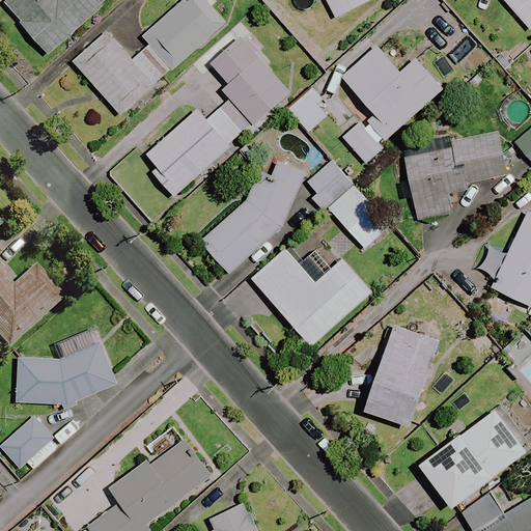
[(9,0),(5,4),(51,55),(110,0),(9,0)]
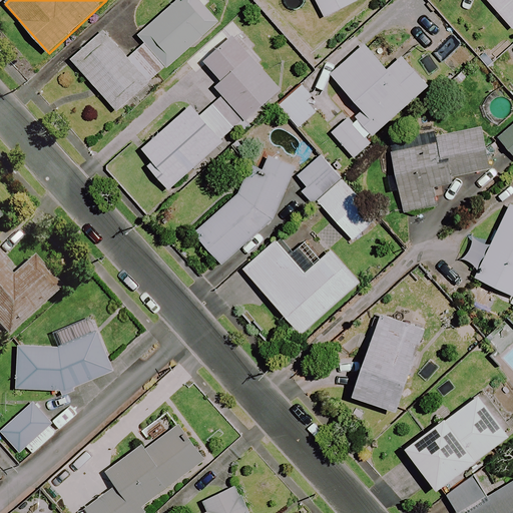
[(218,22),(197,0),(181,0),(148,32),(175,62),(218,22)]
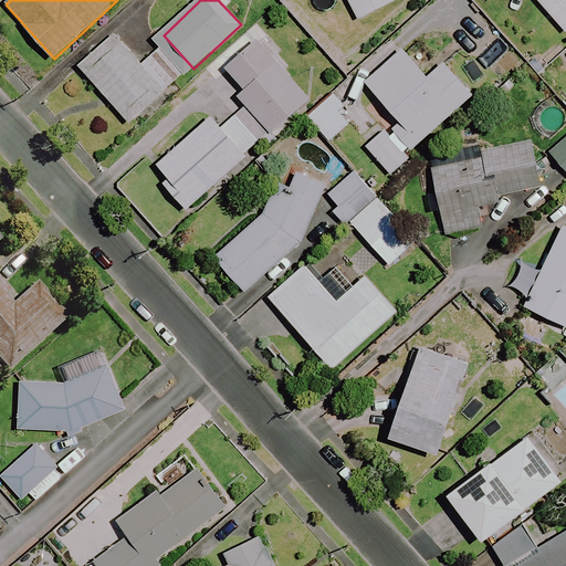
[(395,2),(394,0),(347,0),(359,21),(395,2)]
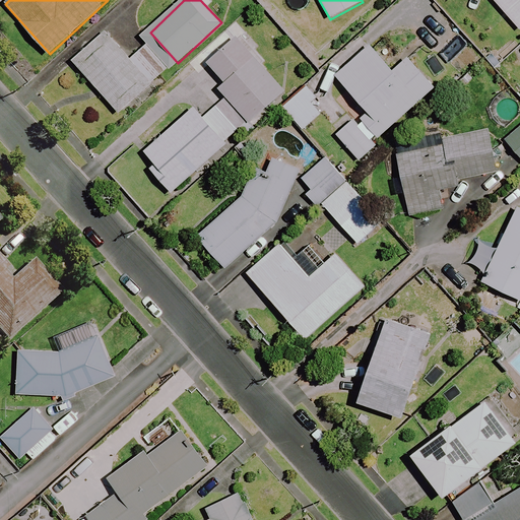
[(519,29),(519,0),(494,0),(519,31),(519,29)]
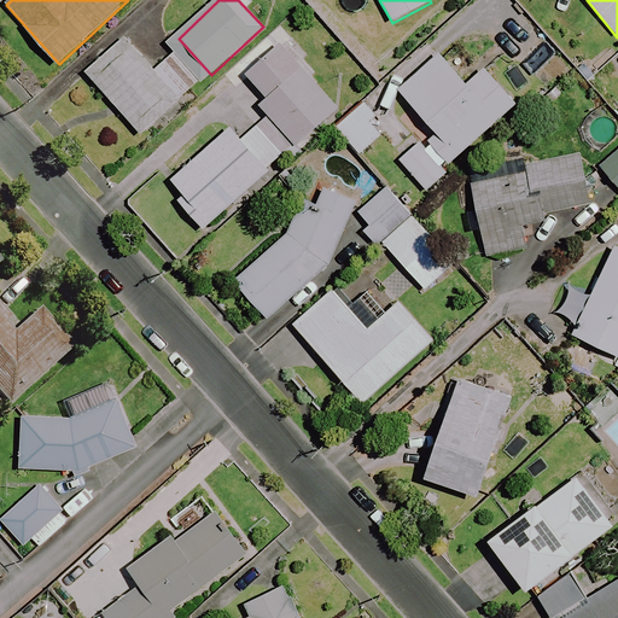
[(157,71),(128,40),(89,76),(143,135),(200,82),(175,54),(157,71)]
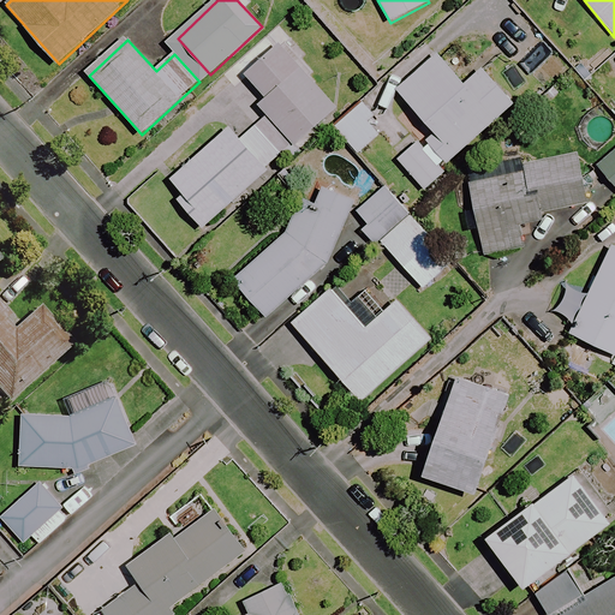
[(336,108),(281,46),(246,76),(266,99),(258,105),(296,145),(336,108)]
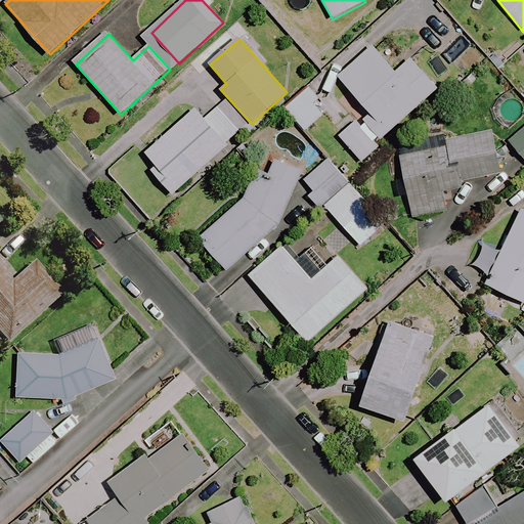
[(356,122),(340,137),(362,163),(380,147),(377,143),(438,89),(411,58),(396,72),(373,45),(338,77),(372,115),(359,125),(356,122)]
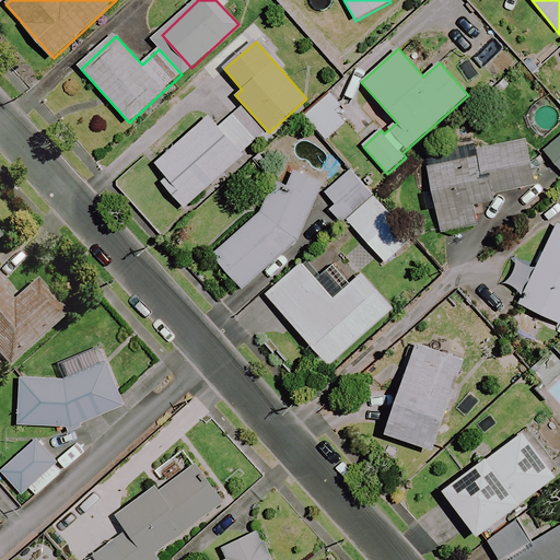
[(349,118),(326,95),(304,117),(327,141),(349,118)]
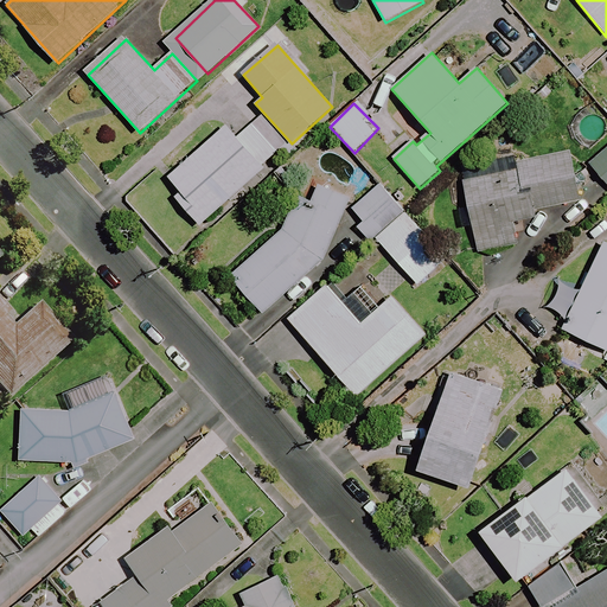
[(280,154),(253,125),(237,139),(227,127),(170,178),(183,192),(176,198),(200,225),(280,154)]
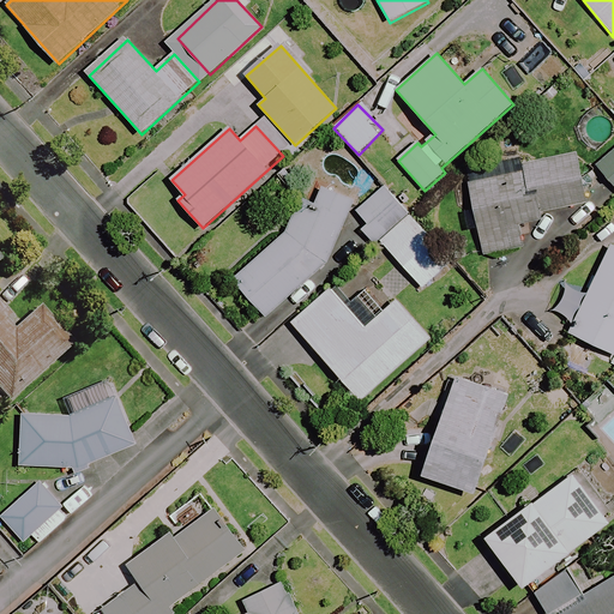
[(613,149),(596,166),(613,186),(613,149)]
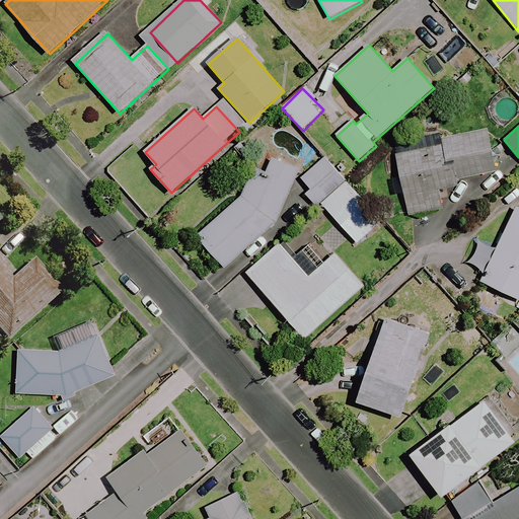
[(495,173),(486,131),(443,140),(444,144),(395,154),(410,217),(443,210),(439,191),(458,187),(457,180),(495,173)]
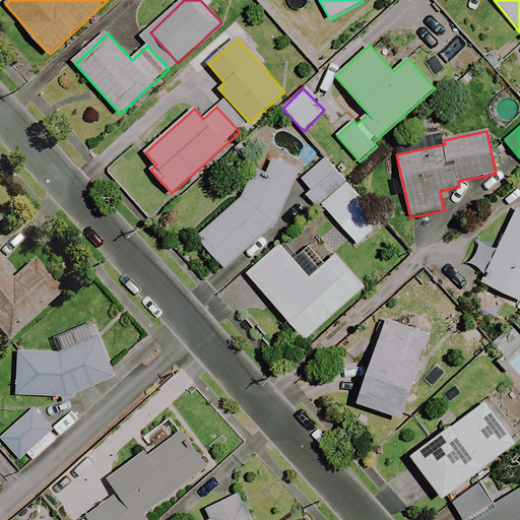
[(299,175),(267,160),(263,169),(258,167),(246,193),(197,236),(225,269),(278,221),(299,175)]
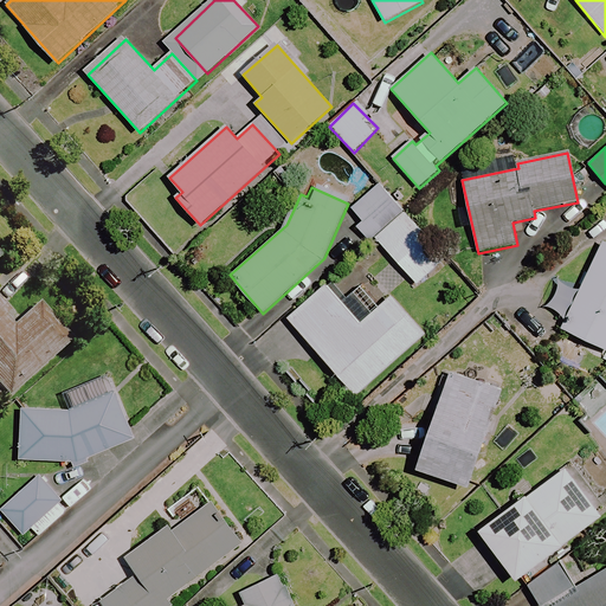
[(375,239),(405,213),(381,187),(352,213),(375,239)]
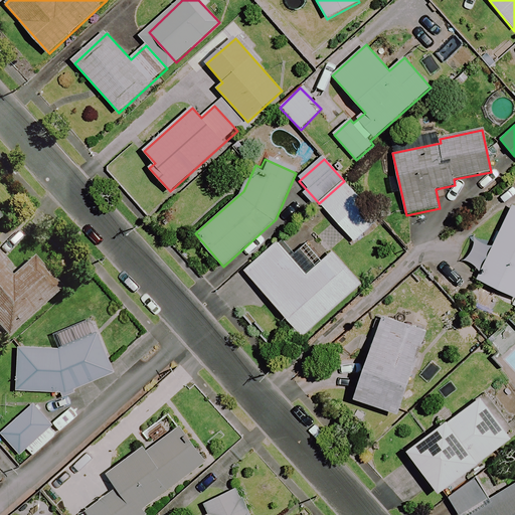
[(344,181),(319,203),(355,242),(379,220),(344,181)]
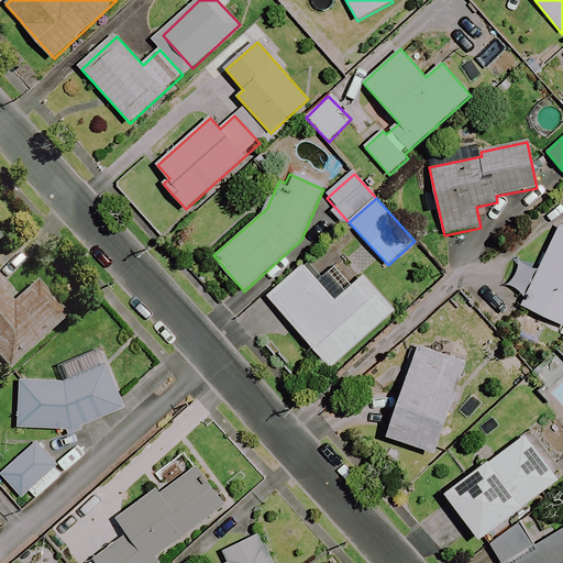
[(562,225),(561,225),(522,306),(562,326),(562,225)]
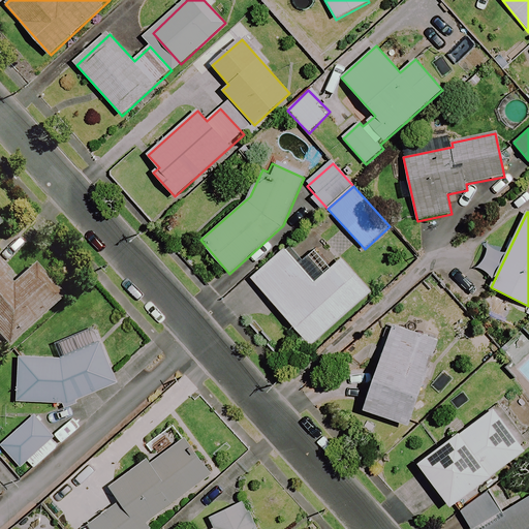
[(314,283),(286,250),(252,280),(311,346),(371,292),(342,259),(314,283)]
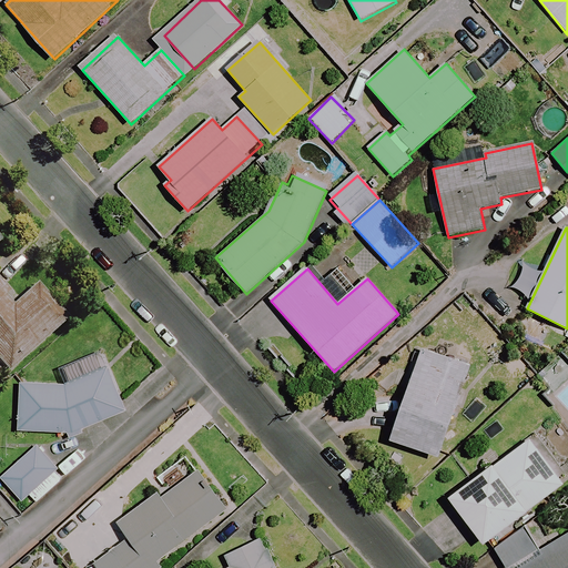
[(16,304),(0,286),(0,368),(6,375),(67,321),(36,286),(16,304)]
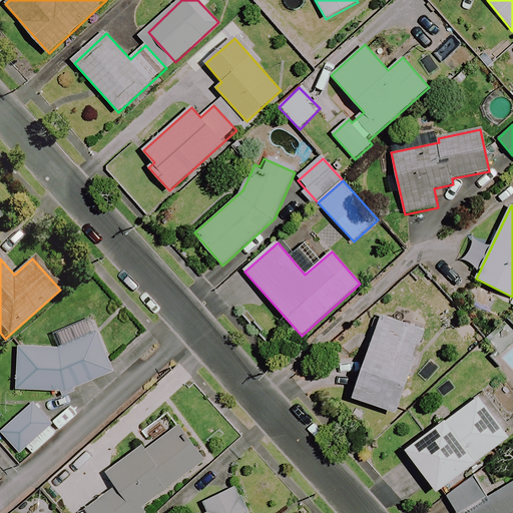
[(426,330),(383,315),(355,398),(397,412),(426,330)]
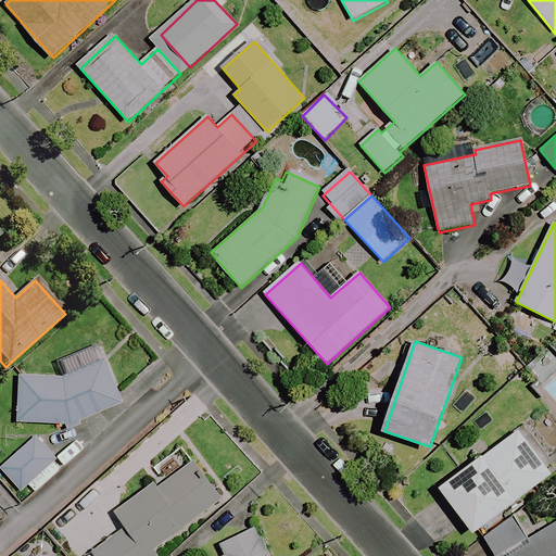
[(103,359),(92,365),(63,377),(21,376),(20,421),(60,426),(75,426),(125,402),(103,359)]
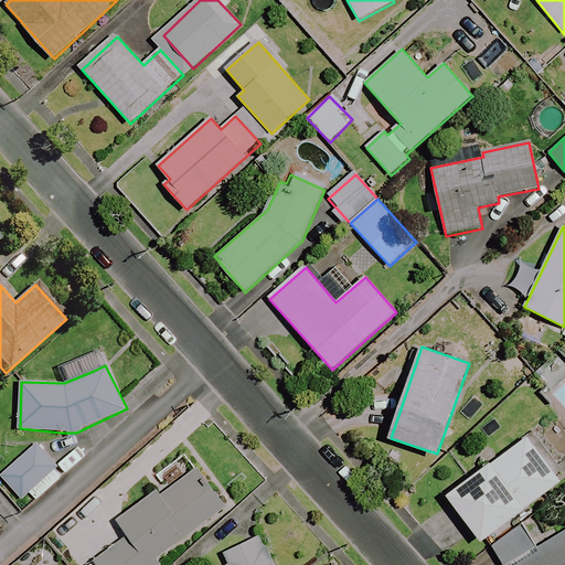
[(562,480),(529,435),(448,496),(481,541),(562,480)]
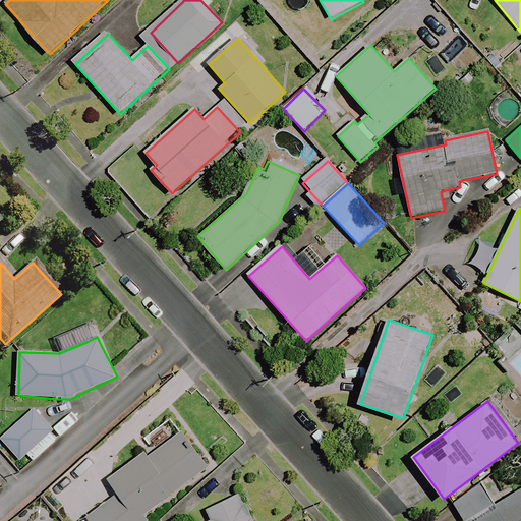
[(61,437),(34,409),(1,441),(29,469),(61,437)]
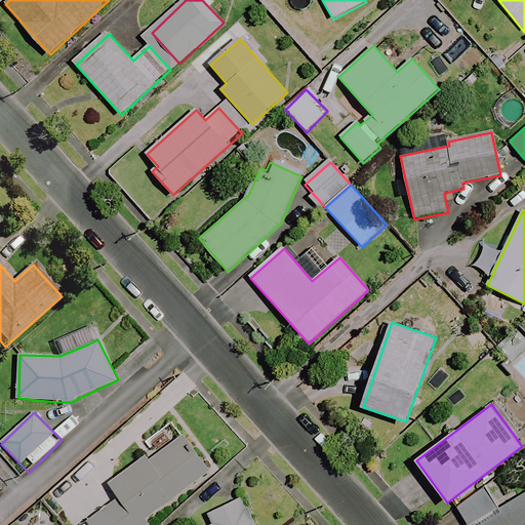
[(210,471),(184,435),(151,460),(147,455),(110,484),(120,497),(88,522),(89,524),(149,524),(151,524),(147,519),(210,471)]
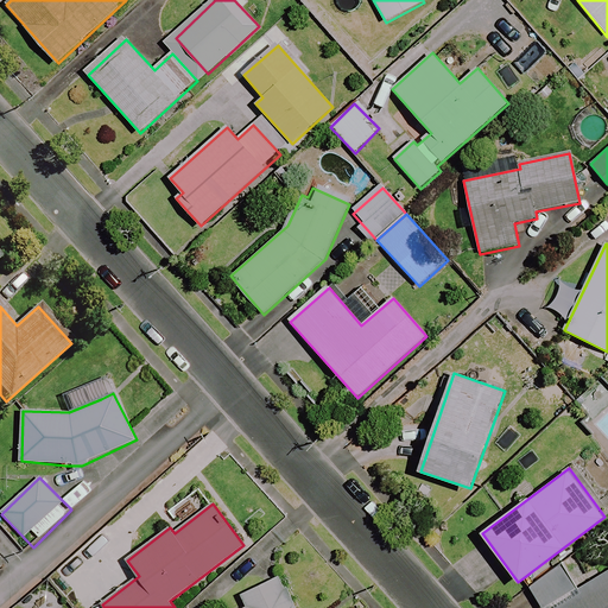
[(607,607),(607,572),(571,596),(555,571),(529,588),(542,607),(607,607)]
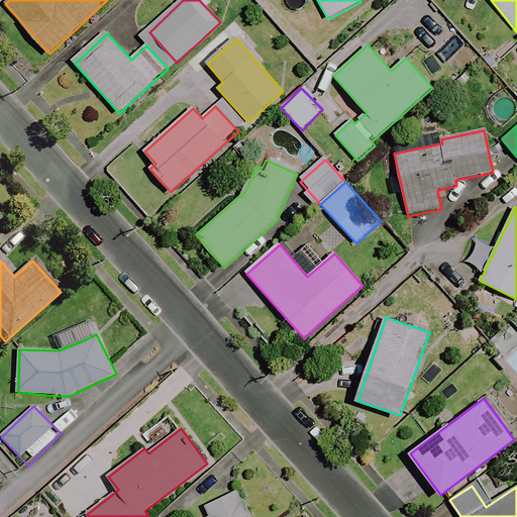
[(253,516),(240,489),(203,507),(208,516),(253,516)]
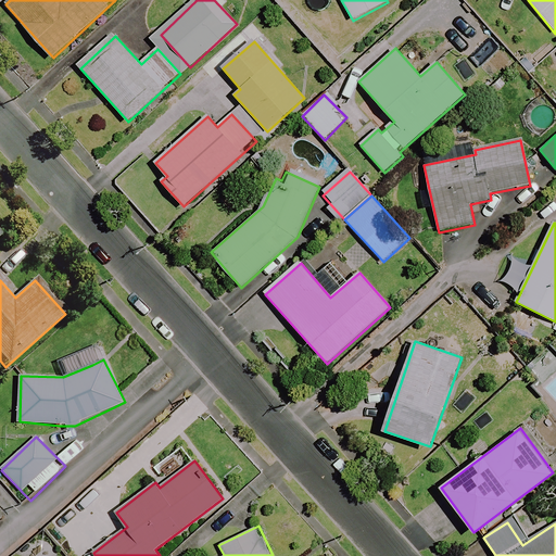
[(54,555),(59,553),(43,536),(26,553),(28,555),(54,555)]
